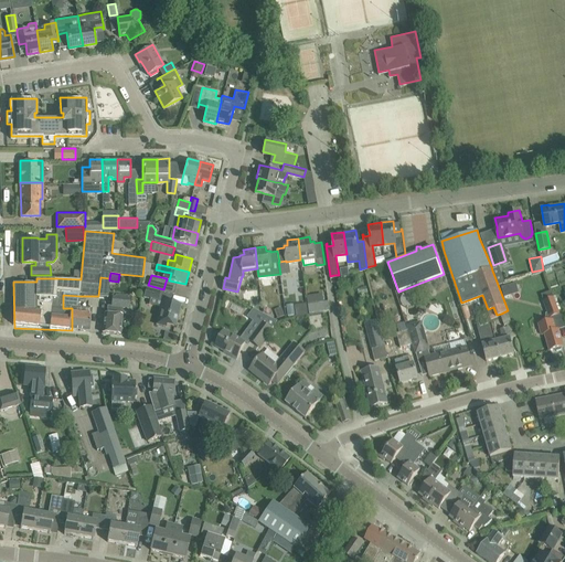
[(107,297),(109,281),(109,278),(100,277),(98,296),(107,297)]
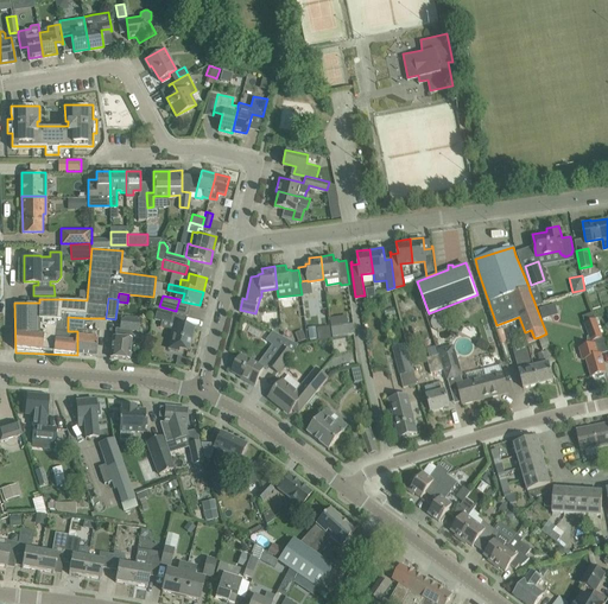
[(551,303),(540,306),(543,317),(549,316),(551,303)]
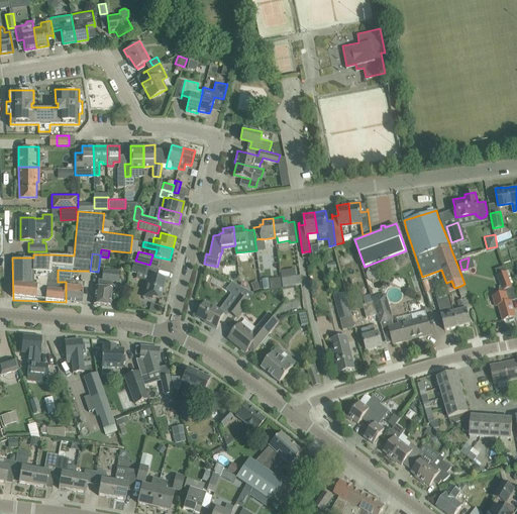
[(130,260),(129,270),(131,271),(137,272),(136,276),(146,279),(148,273),(157,276),(159,267),(149,265),(135,261),(134,261),(130,260)]
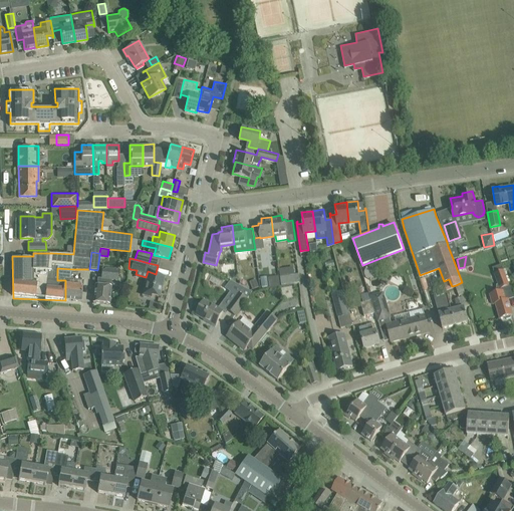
[(502,262),(493,266),(494,266),(495,271),(504,268),(502,262)]
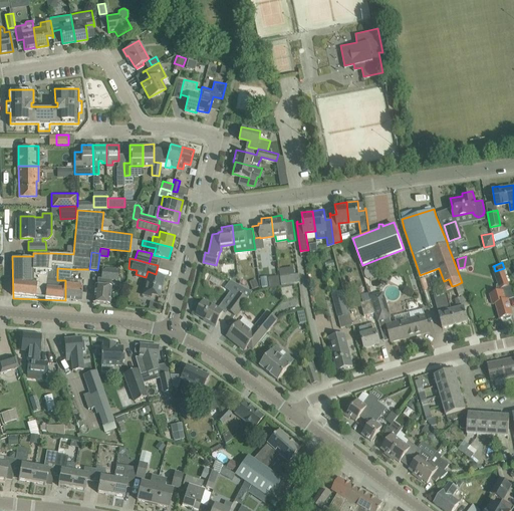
[(105,267),(102,267),(101,276),(97,276),(95,301),(109,302),(111,278),(117,278),(118,267),(105,266),(105,267)]
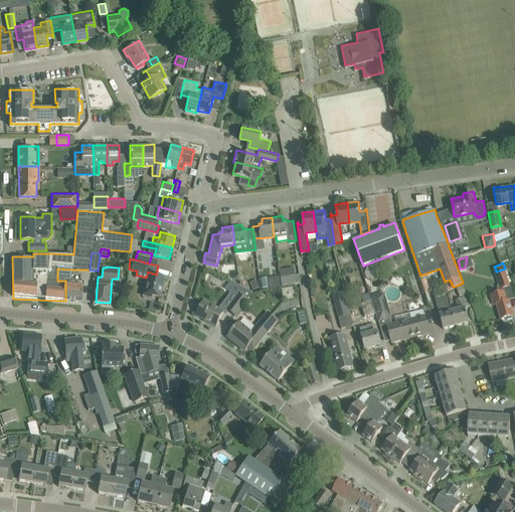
[(72,270),(57,269),(57,281),(65,281),(65,301),(84,300),(86,280),(72,280),(72,270)]
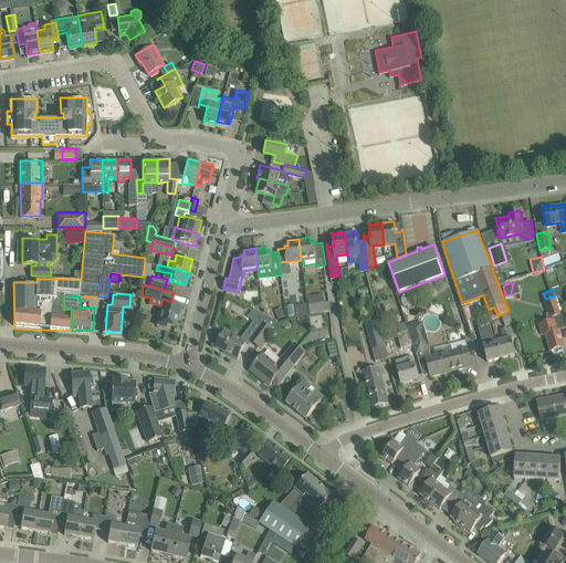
[(551,316),(562,313),(556,295),(555,295),(545,299),(544,300),(551,316)]
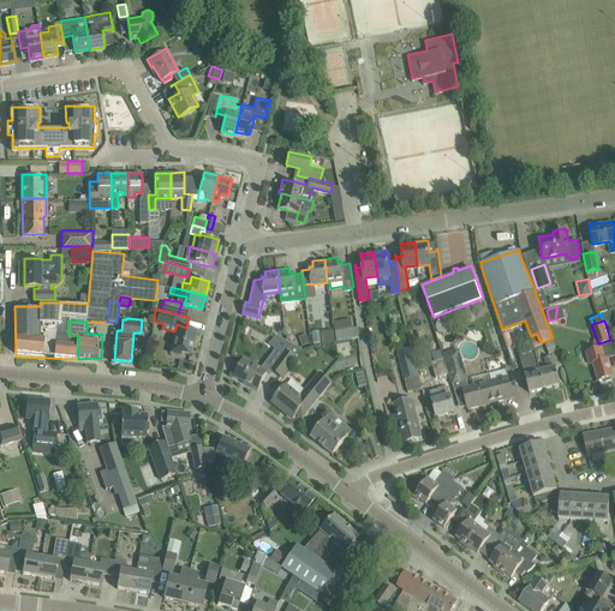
[(174,331),(169,351),(180,353),(181,351),(191,353),(196,330),(192,329),(186,328),(177,324),(174,331)]
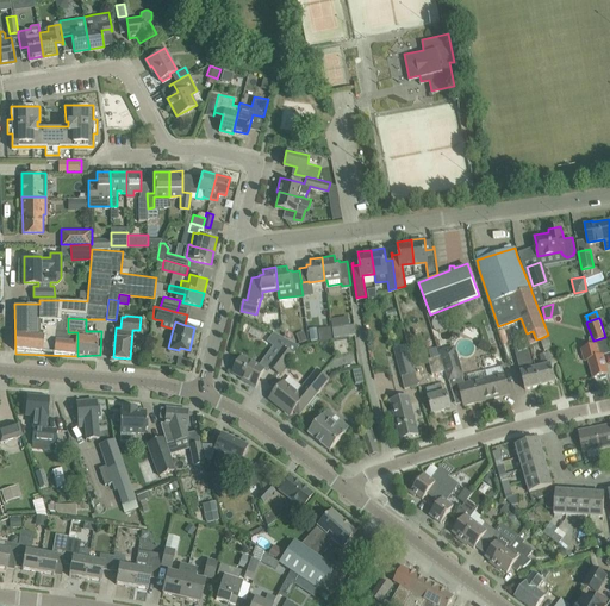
[(354,332),(353,323),(332,325),(335,336),(347,333),(354,332)]
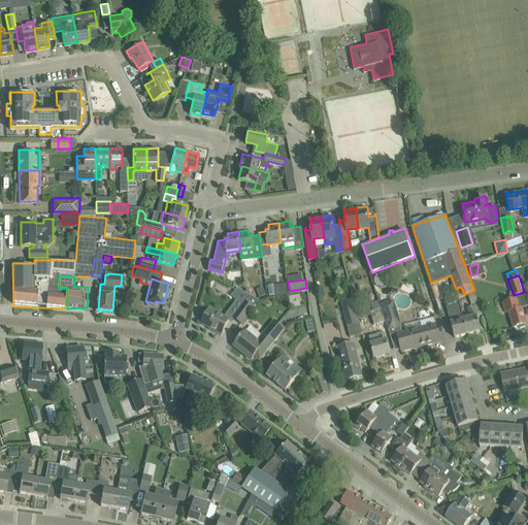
[(233,295),(242,302),(233,316),(242,323),(261,299),(238,287),(233,295)]
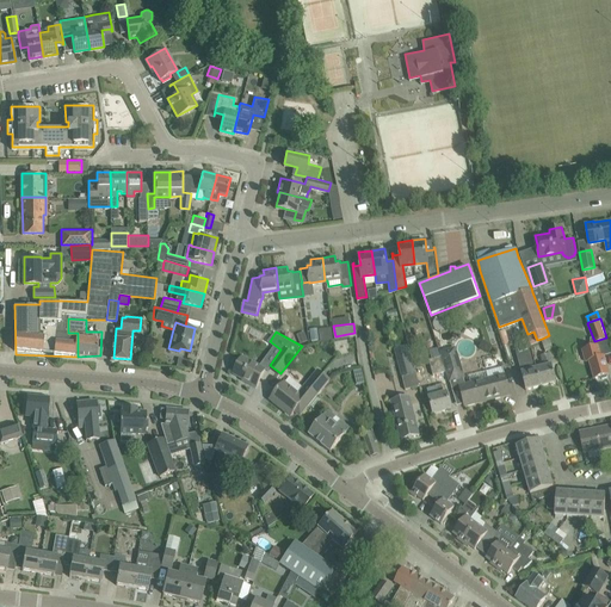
[(549,335),(542,339),(545,350),(553,347),(549,335)]
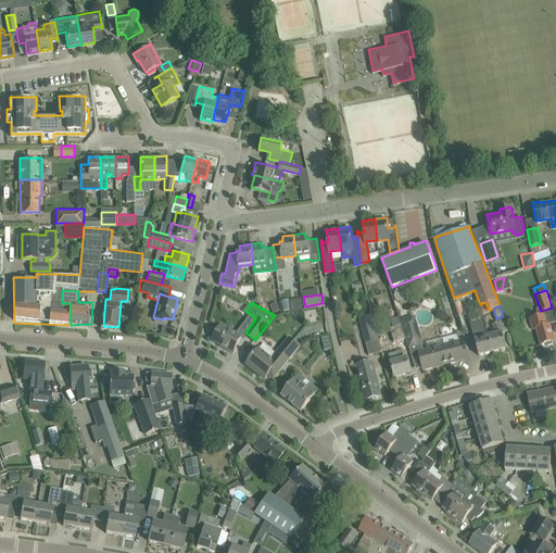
[(543,312),(529,316),(532,327),(535,326),(541,343),(546,341),(548,343),(553,342),(553,339),(555,339),(550,322),(546,323),(543,312)]
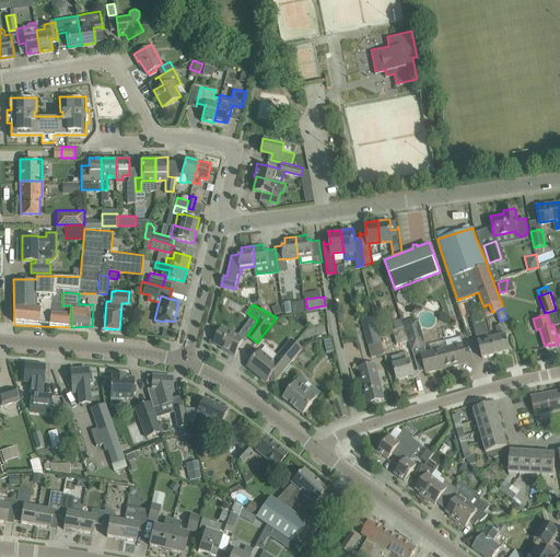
[(363,320),(364,322),(363,323),(372,356),(382,354),(385,352),(376,318),(374,320),(373,316),(363,320)]
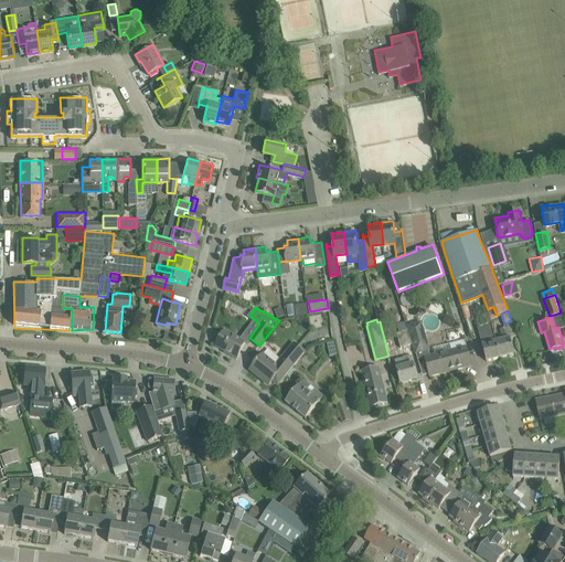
[(397,322),(400,330),(396,331),(401,347),(414,342),(408,324),(406,319),(397,322)]
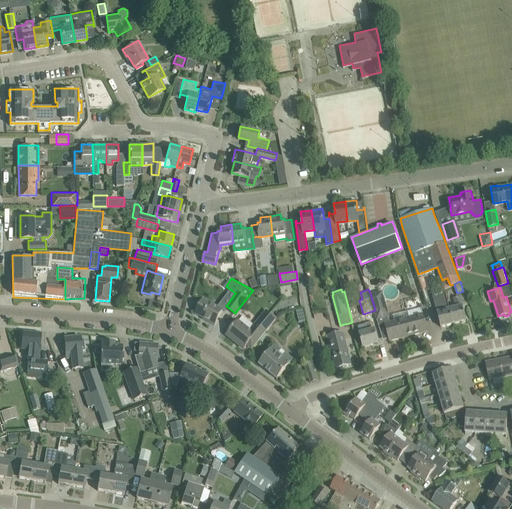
[(390,318),(386,306),(381,289),(370,293),(375,310),(378,322),(390,318)]
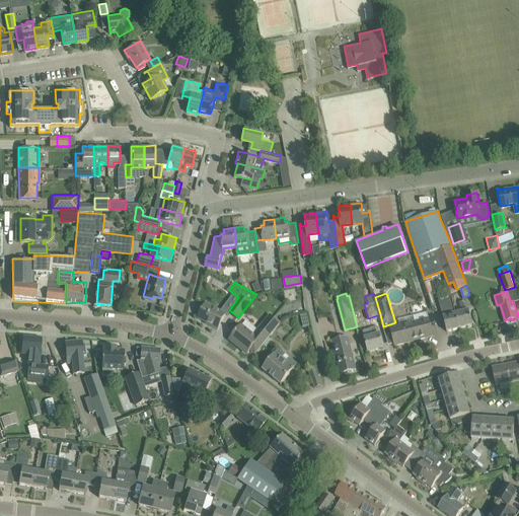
[(456,311),(452,296),(440,303),(443,315),(447,329),(459,326),(456,311)]
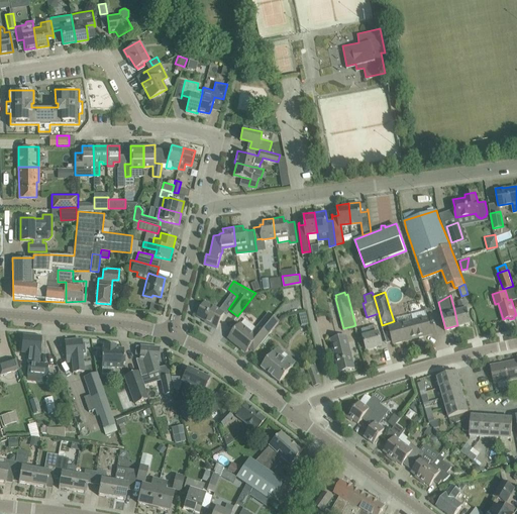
[(458,299),(460,309),(454,310),(457,325),(471,321),(467,307),(464,298),(458,299)]
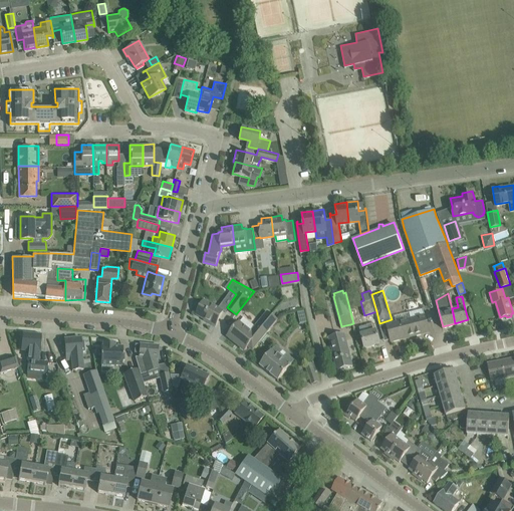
[(197,313),(209,319),(209,321),(215,324),(223,309),(204,299),(197,313)]
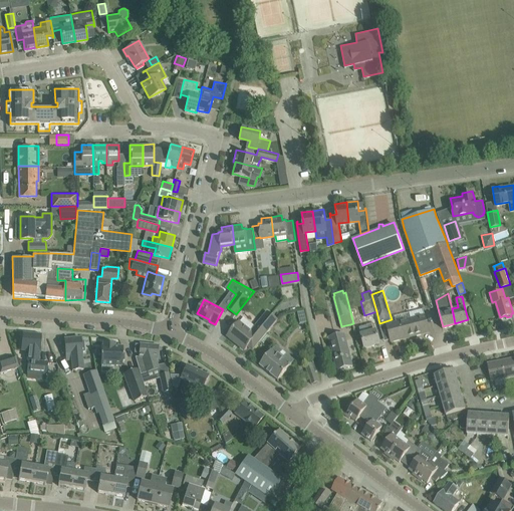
[(423,306),(409,310),(411,317),(387,323),(391,339),(429,330),(423,306)]
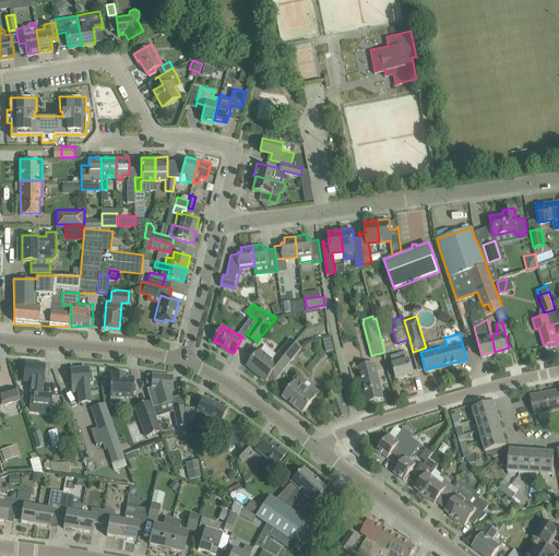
[(248,364),(266,379),(277,366),(283,370),(289,363),(302,346),(290,338),(278,353),(265,343),(260,350),(248,364)]
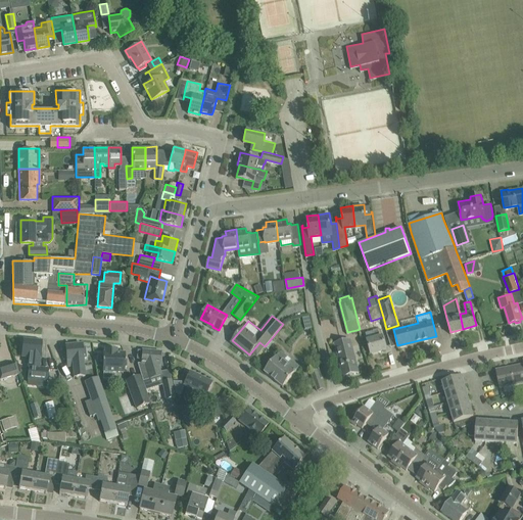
[(380,328),(373,330),(375,337),(368,339),(371,352),(386,348),(380,328)]
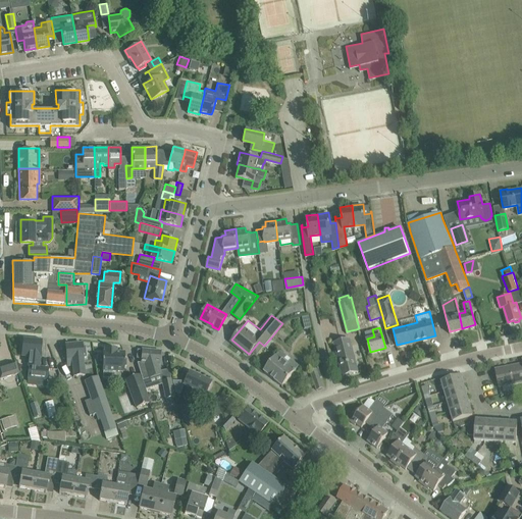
[(22,348),(21,354),(30,355),(28,375),(47,377),(48,366),(38,365),(39,355),(40,356),(41,349),(42,339),(23,338),(23,339),(22,348)]
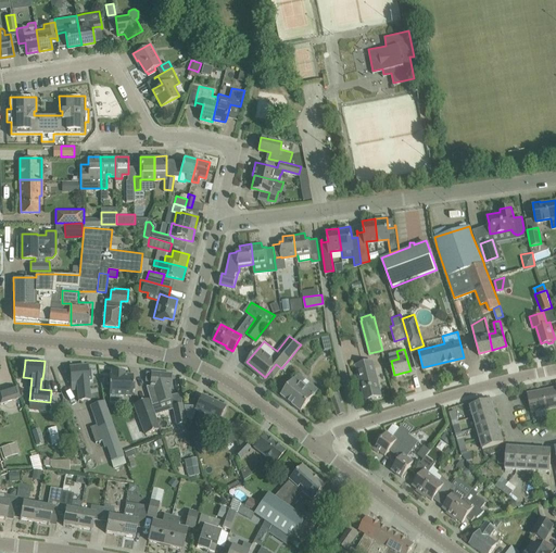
[(373,360),(356,363),(365,399),(381,394),(373,360)]
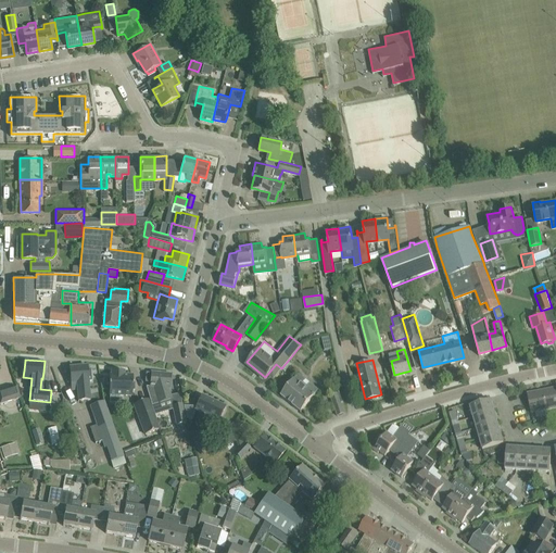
[(90,398),(88,378),(92,378),(91,366),(87,366),(87,364),(70,366),(72,382),(72,389),(77,389),(77,391),(79,391),(80,399),(90,398)]
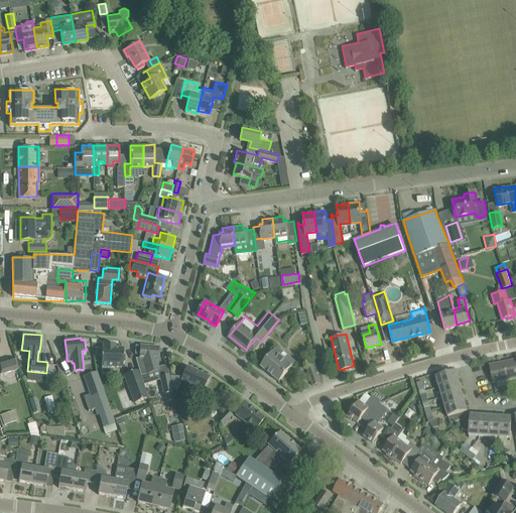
[(102,355),(101,365),(123,365),(123,360),(125,360),(125,353),(123,353),(123,347),(115,347),(115,343),(104,343),(104,347),(102,347),(102,348),(99,348),(99,355),(102,355)]
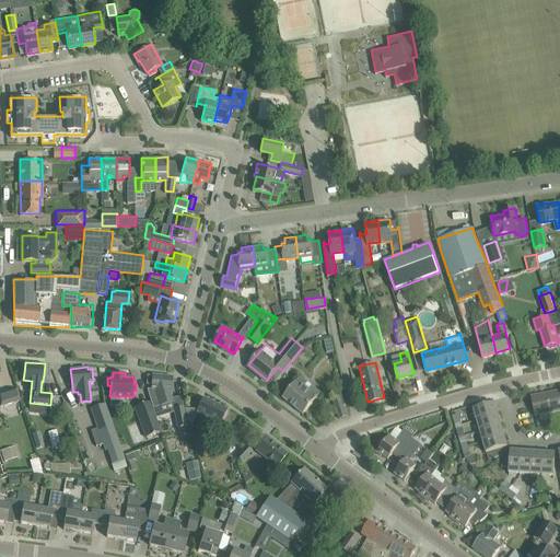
[(148,374),(147,383),(152,383),(151,387),(148,387),(153,406),(174,399),(173,396),(171,391),(172,385),(173,375),(152,373),(152,374),(148,374)]
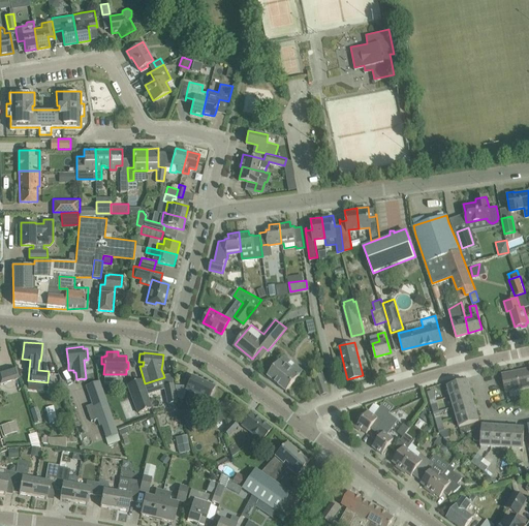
[(290,360),(284,354),(274,367),(268,375),(286,390),(284,392),(288,395),(301,379),(297,376),(303,369),(294,363),(291,366),(287,363),(290,360)]
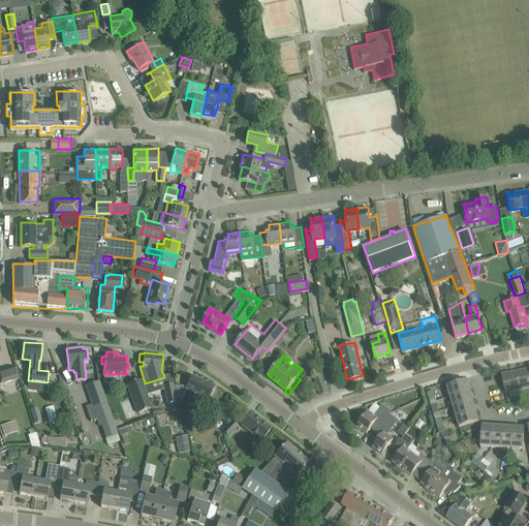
[(0,382),(10,379),(20,376),(17,365),(6,368),(0,369),(0,382)]
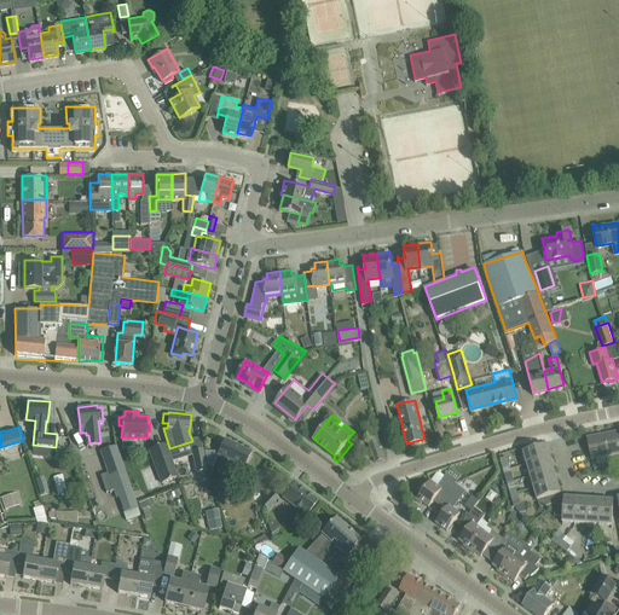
[(618,429),(609,431),(609,433),(605,434),(608,453),(618,451),(618,429)]
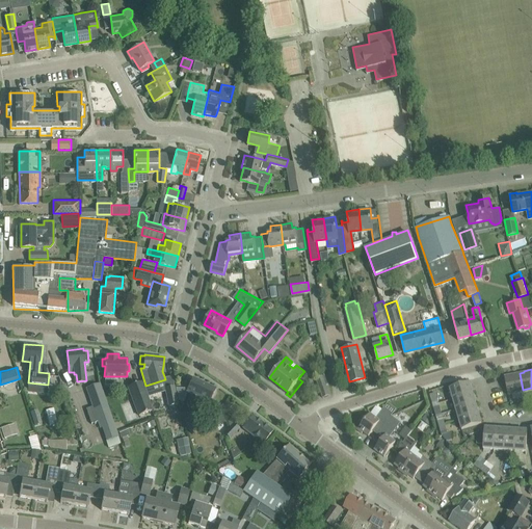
[(515,372),(505,374),(508,393),(523,390),(520,373),(515,374),(515,372)]
